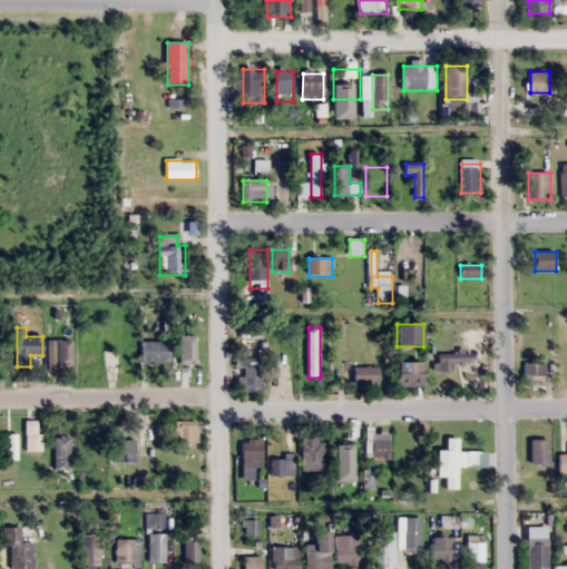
[(198,359),(198,340),(178,340),(178,371),(192,371),(192,359),(198,359)]
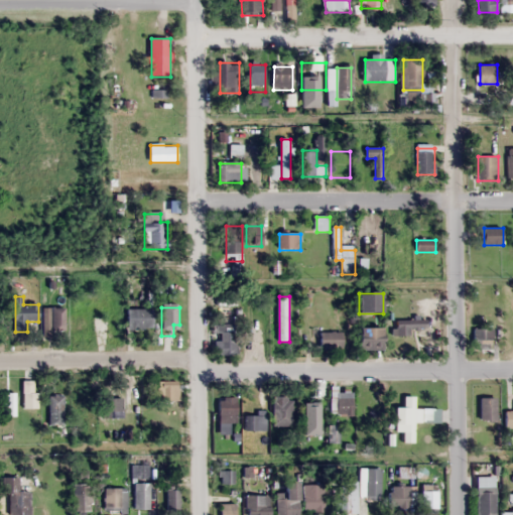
[(44,337),(67,337),(66,308),(43,308),(44,337)]
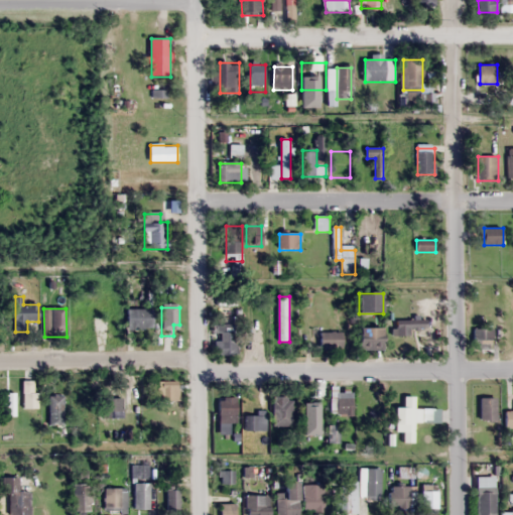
[(129,309),(129,331),(154,331),(154,309),(129,309)]
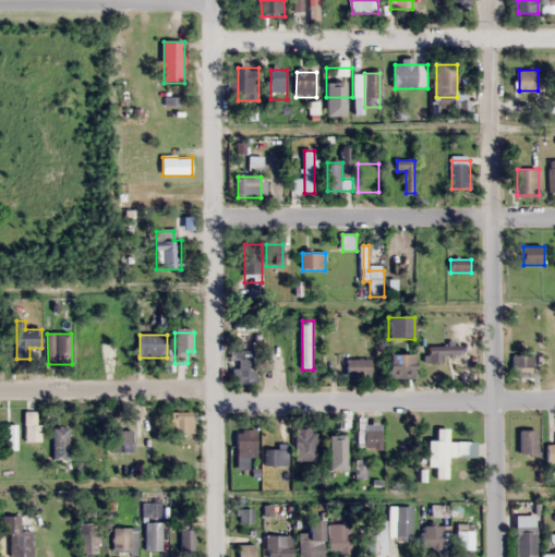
[(119,362),(119,342),(76,342),(76,362),(119,362)]
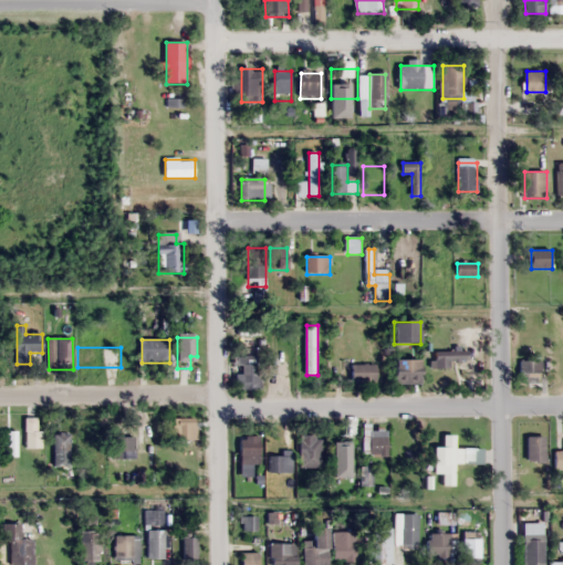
[(436,367),(468,367),(468,352),(436,352),(436,367)]
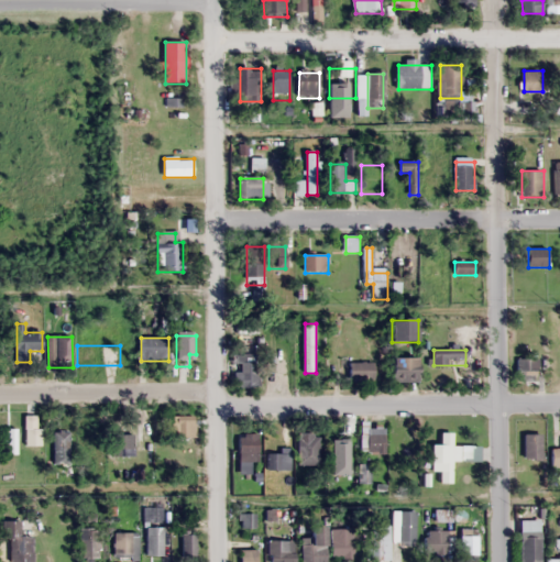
[(261,355),(234,355),(234,388),(261,388),(261,355)]
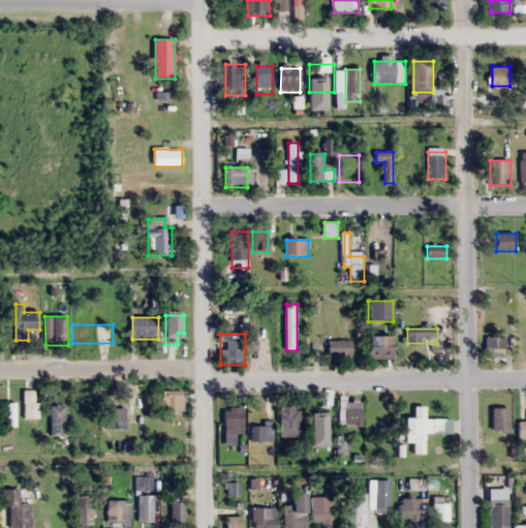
[(368,360),(393,360),(393,336),(368,336),(368,360)]
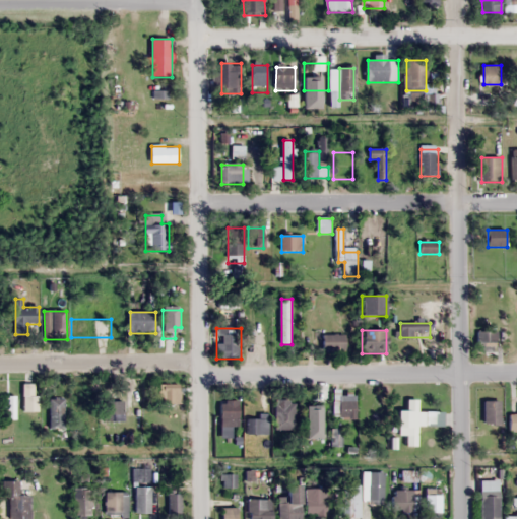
[(497,352),(497,332),(478,332),(478,352),(497,352)]
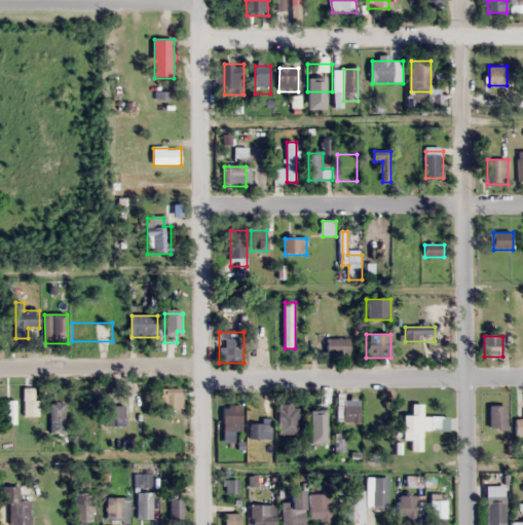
[(350,339),(328,339),(328,357),(350,357),(350,339)]
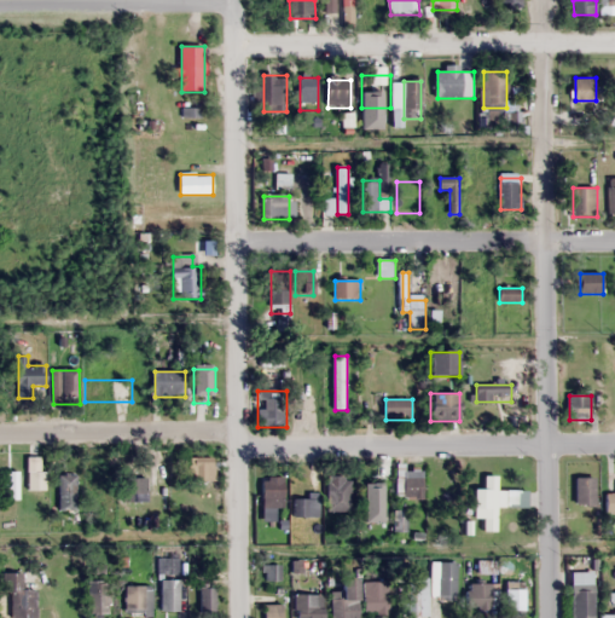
[(216,483),(215,457),(191,457),(191,483),(216,483)]
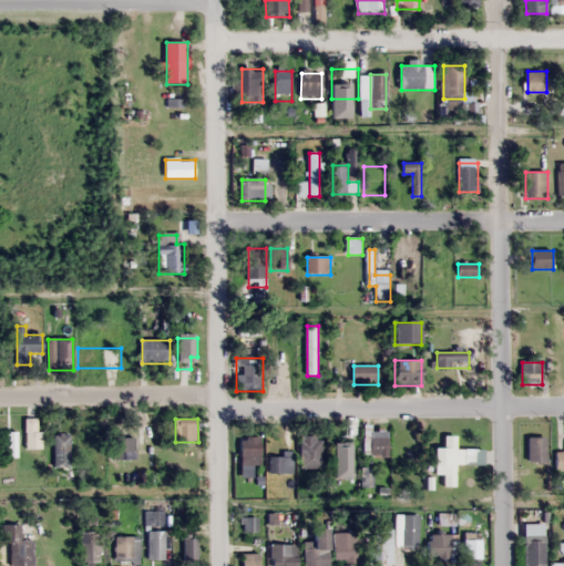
[(366,456),(390,456),(390,432),(366,432),(366,456)]
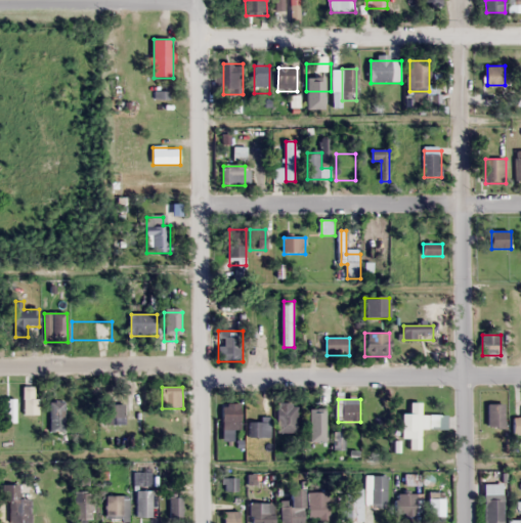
[(51,402),(51,433),(66,433),(66,402),(51,402)]
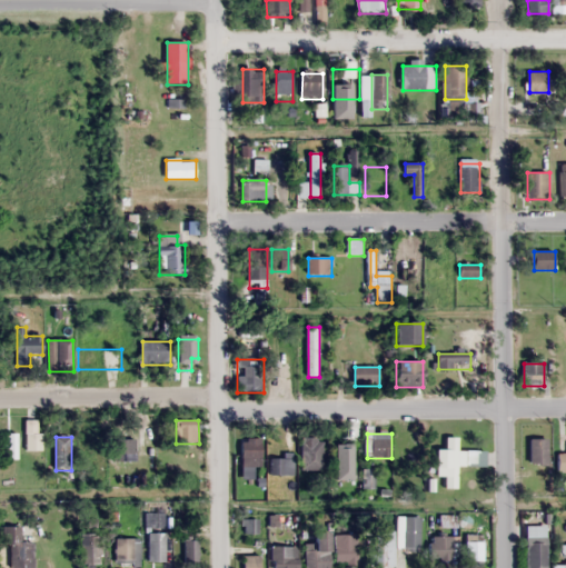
[(261,438),(242,438),(242,467),(261,467),(261,438)]
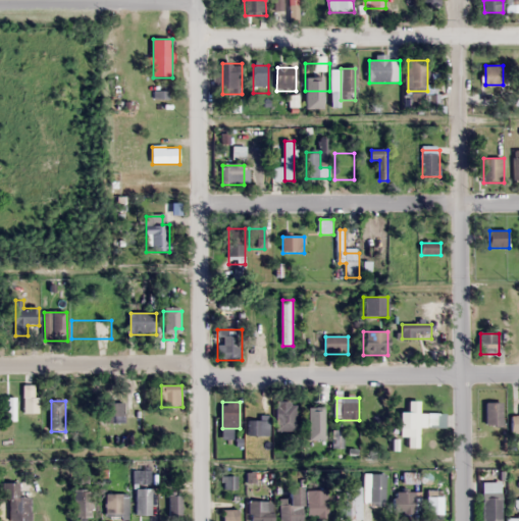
[(297,431),(297,402),(277,402),(277,431),(297,431)]
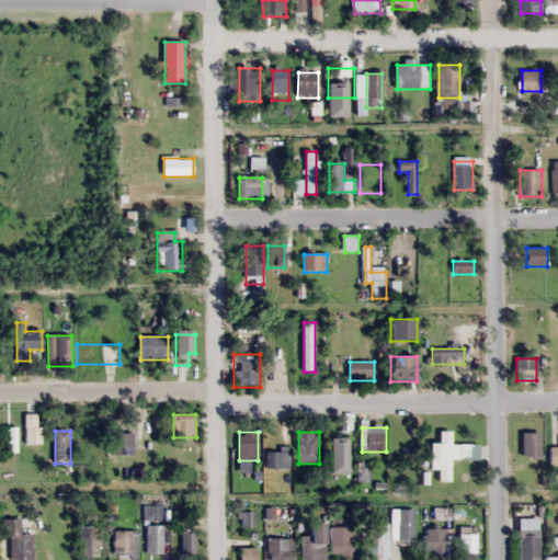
[(441,460),(441,481),(451,481),(451,459),(459,459),(459,445),(452,445),(452,432),(441,432),(441,444),(432,444),(432,460),(441,460)]
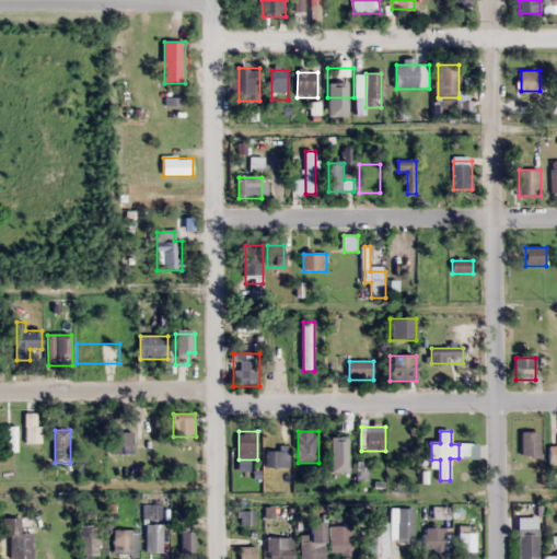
[(135,432),(113,432),(113,462),(122,462),(122,453),(135,453),(135,432)]
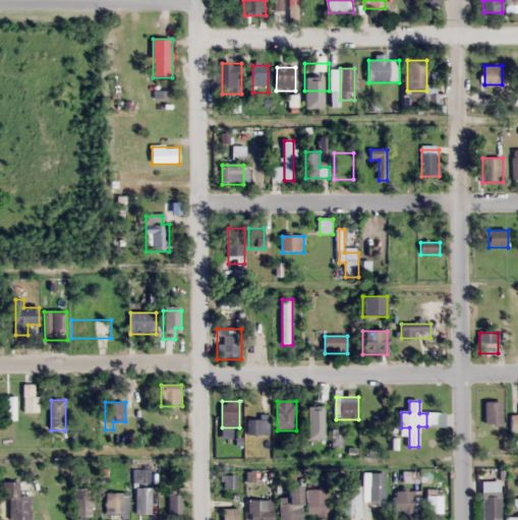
[(328,438),(328,403),(310,403),(310,438),(328,438)]
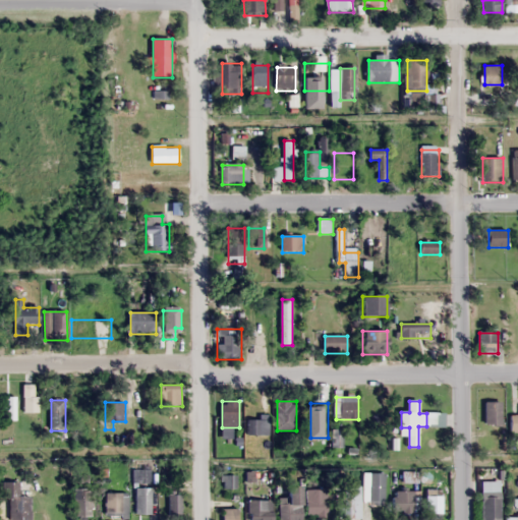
[(262,435),(262,421),(249,421),(249,435),(262,435)]
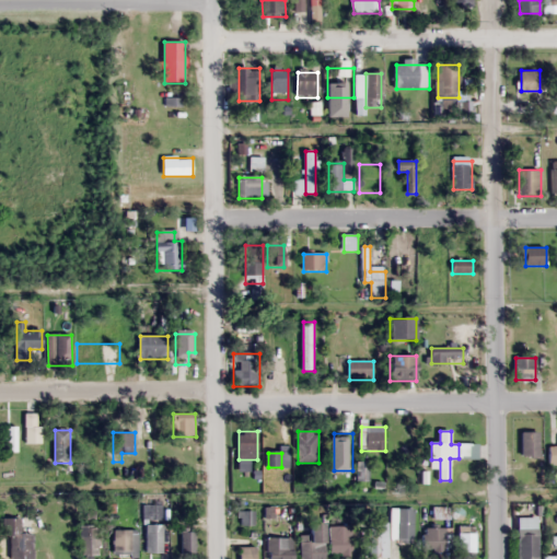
[(359,464),(359,480),(369,480),(369,464),(359,464)]
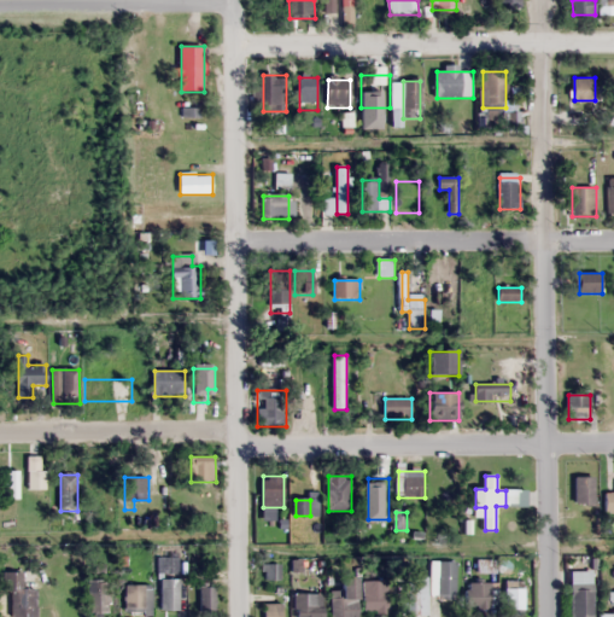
[(594,616),(595,571),(572,571),(572,616),(594,616)]
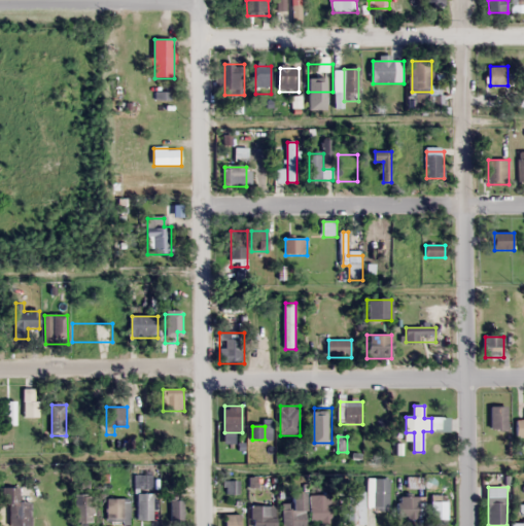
[(33,525),(33,503),(21,503),(21,488),(7,488),(7,525),(33,525)]
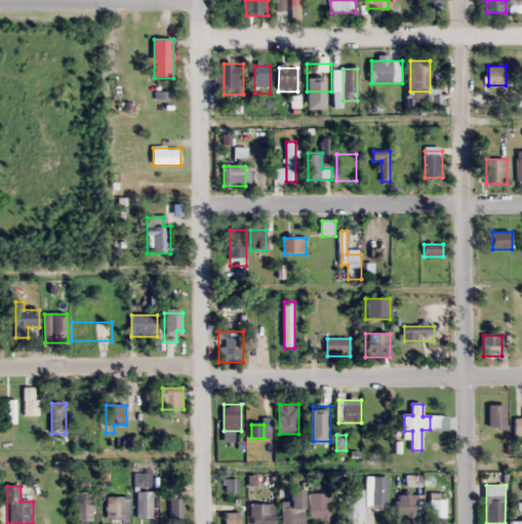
[(154,519),(154,492),(138,492),(138,519),(154,519)]
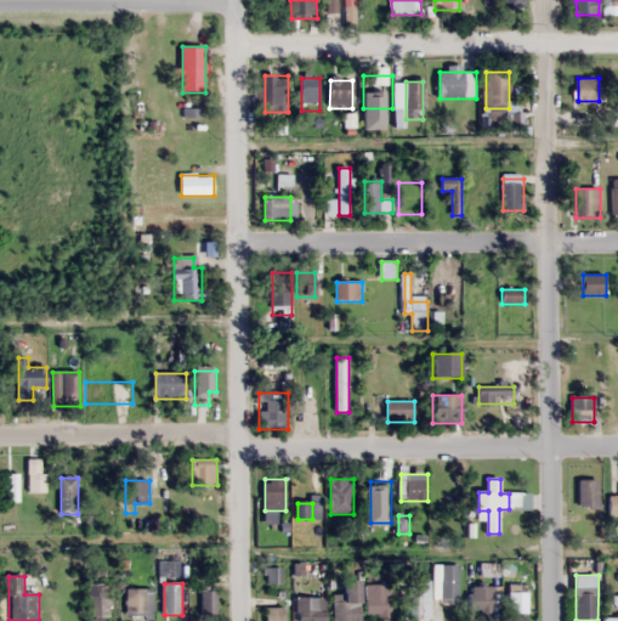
[(335,596),(335,620),(362,620),(362,583),(346,583),(346,596),(335,596)]
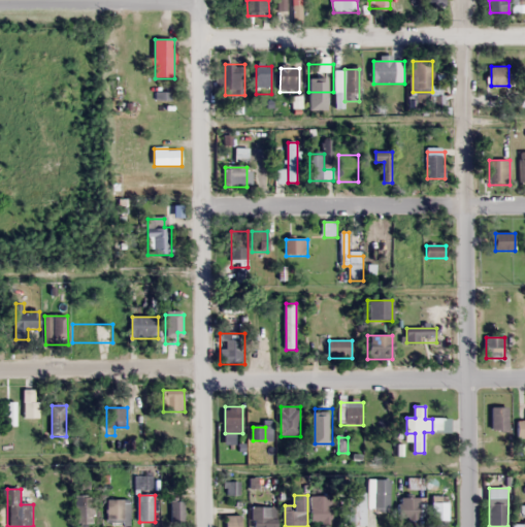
[(434,495),(434,524),(449,524),(449,495),(434,495)]
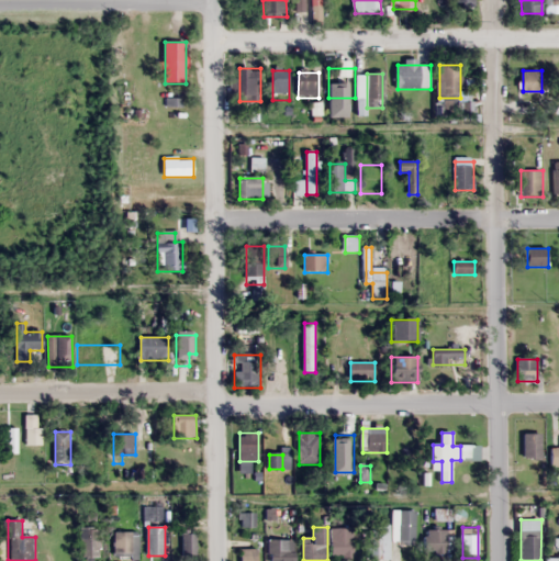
[(101,559),(101,528),(81,528),(81,559),(101,559)]
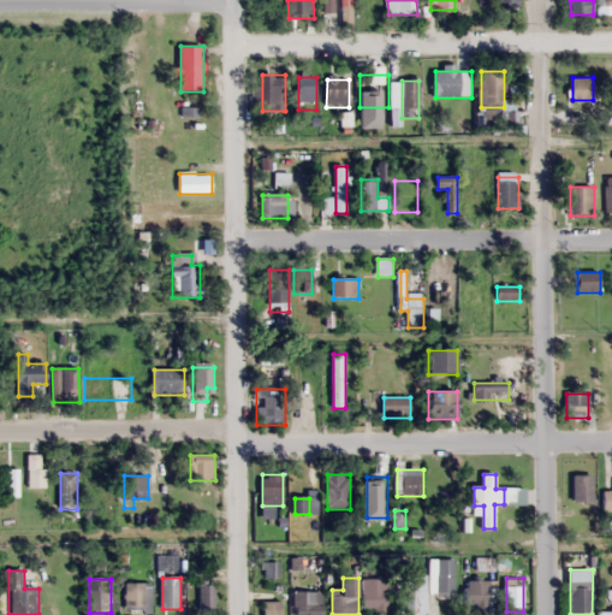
[(388,579),(364,579),(364,613),(388,613),(388,579)]
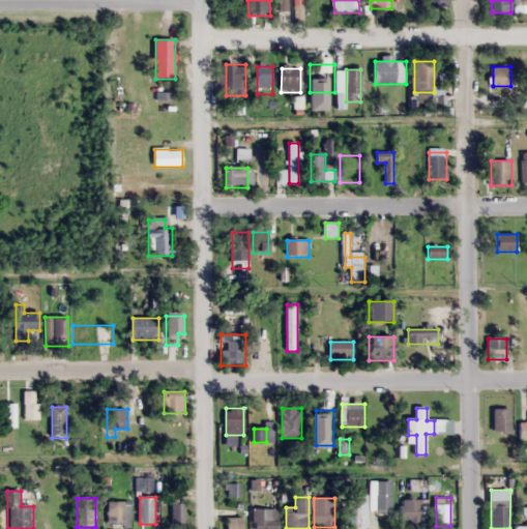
[(403,522),(425,522),(425,500),(403,500),(403,522)]
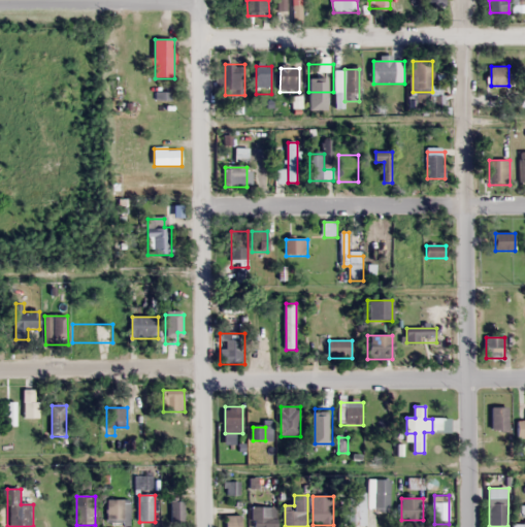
[(172,499),(172,525),(186,525),(186,499),(172,499)]
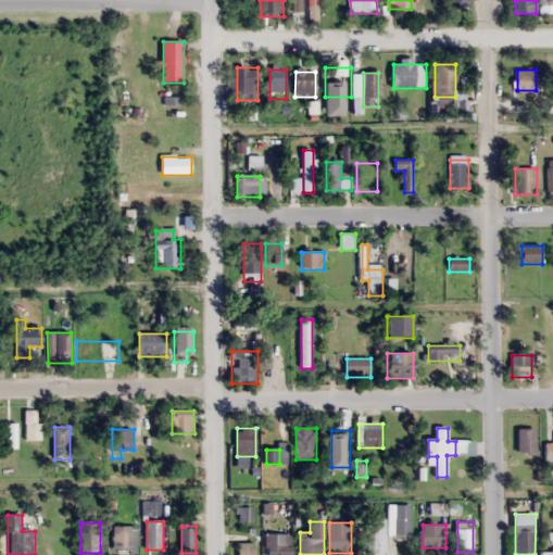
[(114,553),(139,553),(139,527),(114,527),(114,553)]
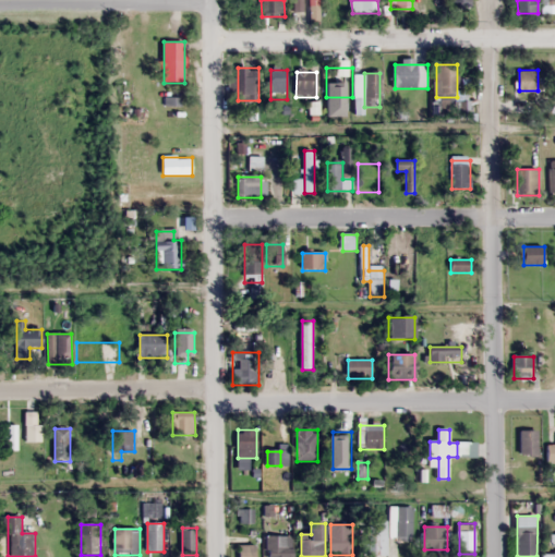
[(293,556),(293,536),(267,536),(267,556),(293,556)]
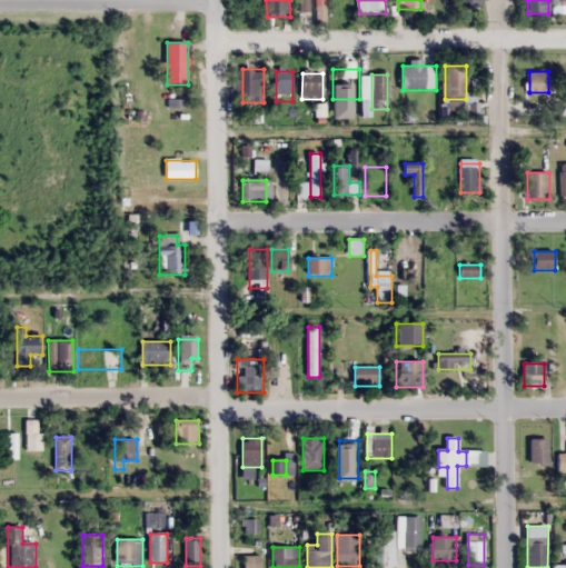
[(246,556),(245,567),(261,567),(261,556),(246,556)]
